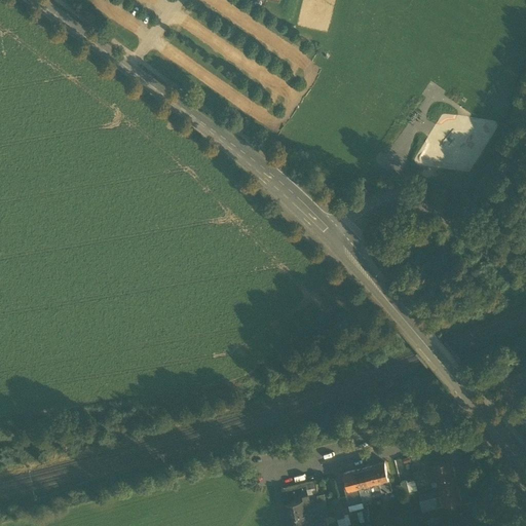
[(451,461),(433,465),(436,476),(453,472),(451,461)]
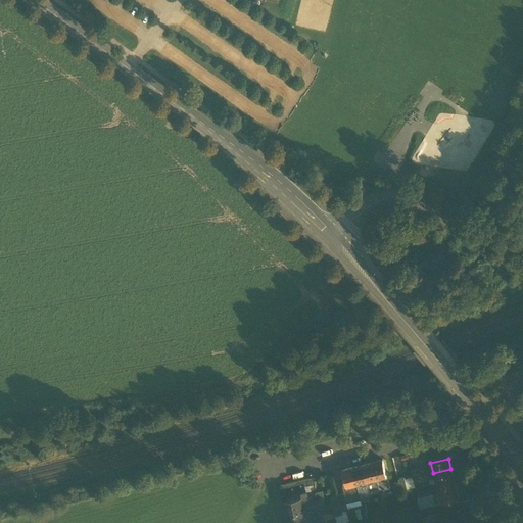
[(373,463),(377,480),(387,478),(383,460),(373,463)]
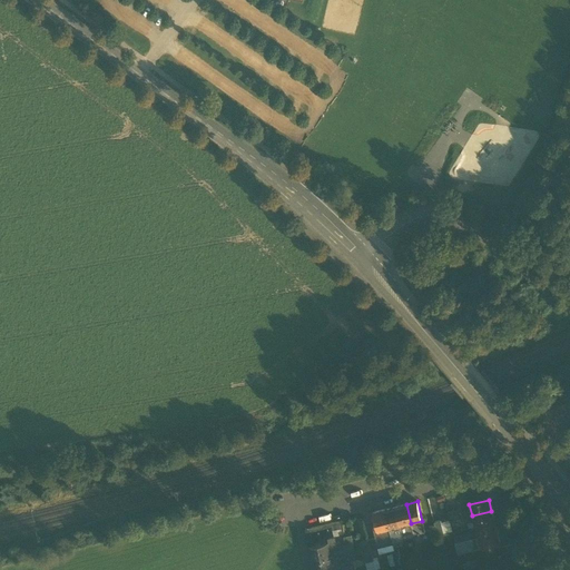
[(395,507),(400,527),(411,523),(406,504),(395,507)]
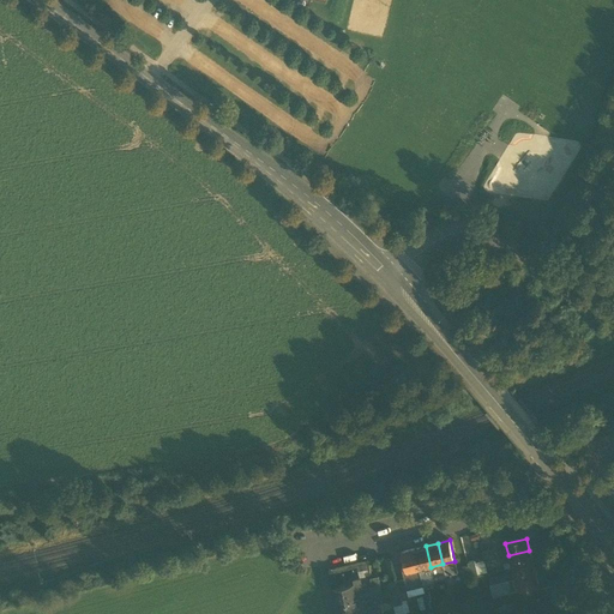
[(487,561),(509,555),(505,543),(499,545),(501,551),(497,552),(497,548),(482,553),(485,560),(485,561),(487,561)]
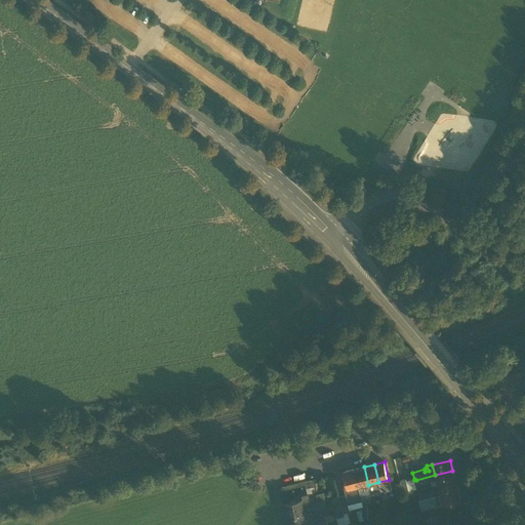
[(363,486),(368,485),(364,467),(354,470),(359,487),(362,500),(367,498),(363,486)]
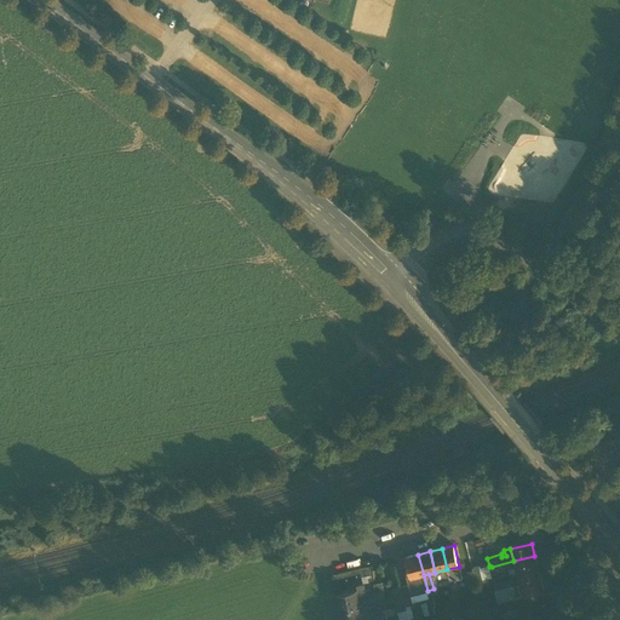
[(406,557),(409,573),(411,579),(424,575),(418,555),(406,557)]
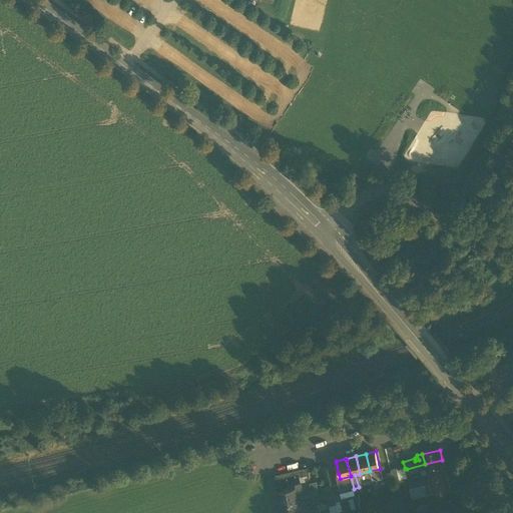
[(442,460),(425,464),(426,469),(427,474),(445,469),(442,460)]
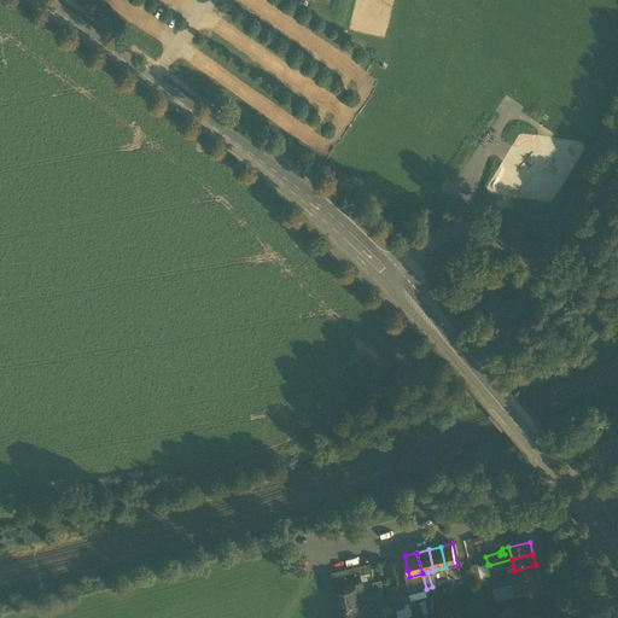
[(506,566),(513,565),(512,559),(490,565),(491,570),(506,566)]
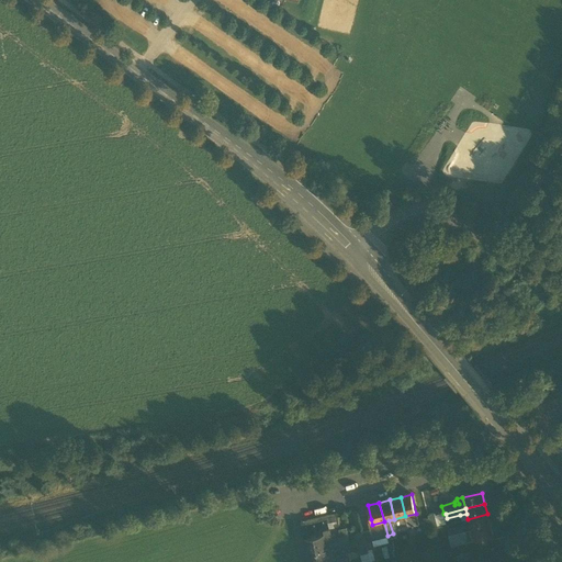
[(428,515),(428,518),(431,528),(438,526),(435,515),(435,513),(428,515)]
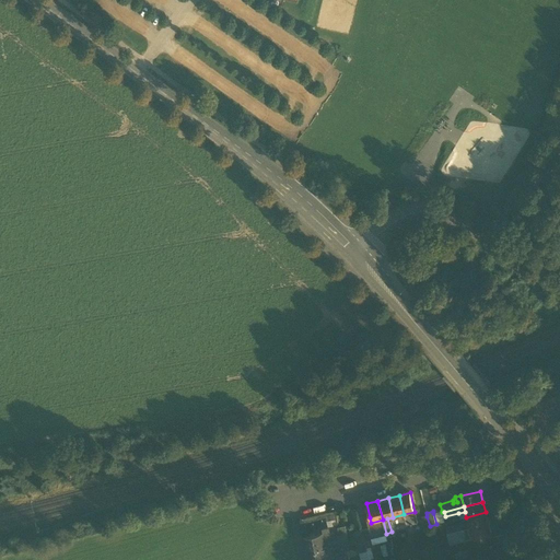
[(442,511),(433,513),(436,524),(444,522),(442,512),(442,511)]
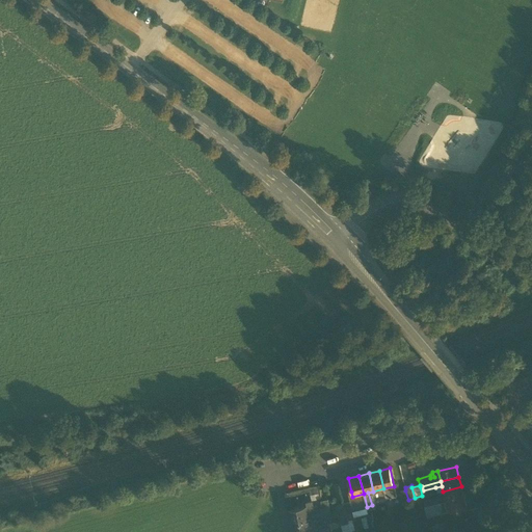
[(396,496),(394,486),(383,488),(384,494),(386,496),(387,498),(396,496)]
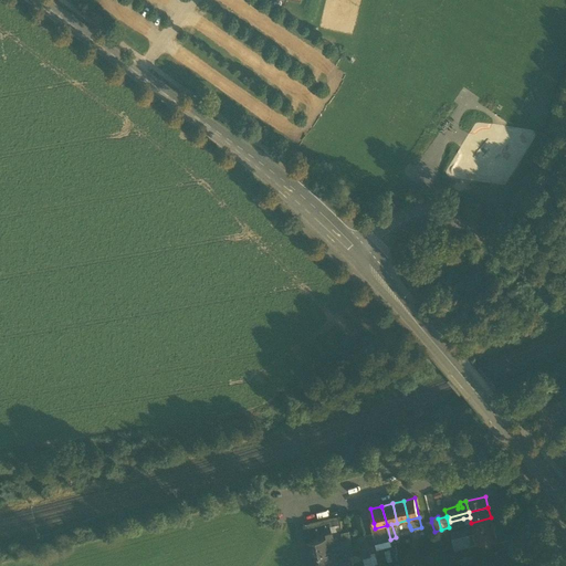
[(493,528),(491,517),(471,523),(473,530),(474,533),(493,528)]
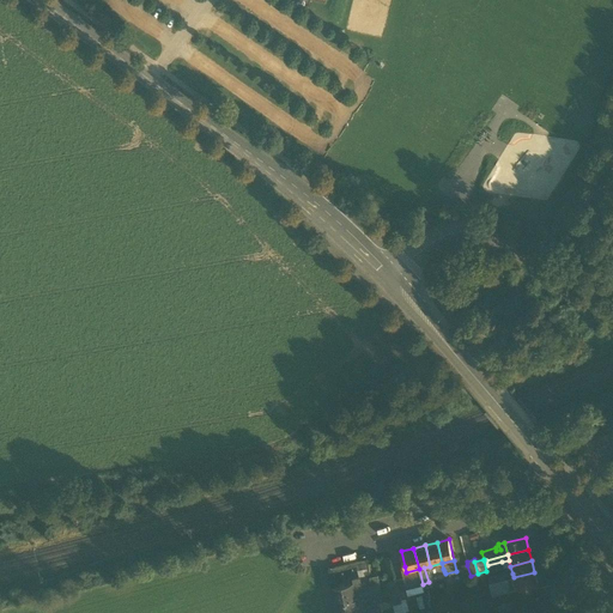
[(443,569),(442,563),(430,566),(432,574),(441,571),(441,569),(443,569)]
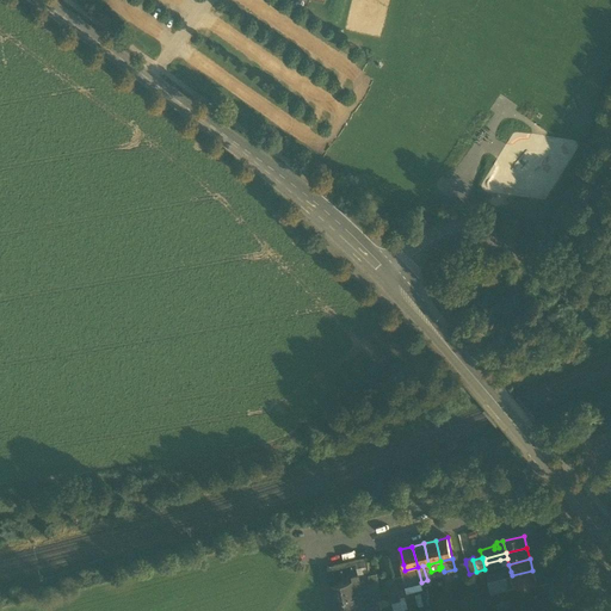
[(469,578),(469,574),(466,563),(458,565),(463,579),(469,578)]
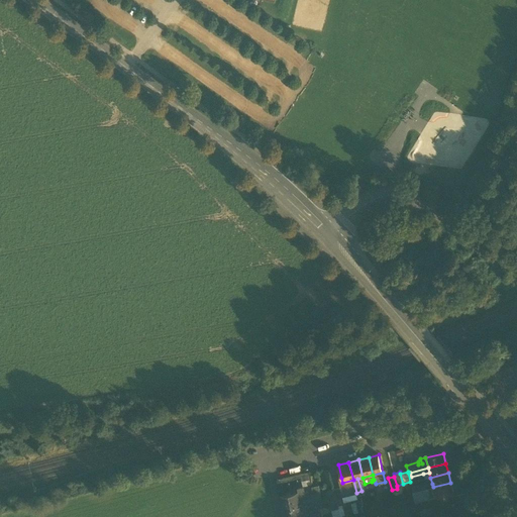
[(356,493),(353,480),(342,483),(341,478),(338,479),(340,488),(342,496),(356,493)]
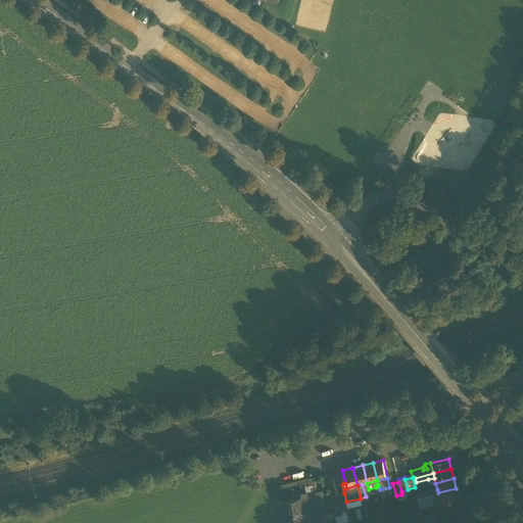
[(369,489),(367,483),(362,484),(366,496),(370,495),(369,489)]
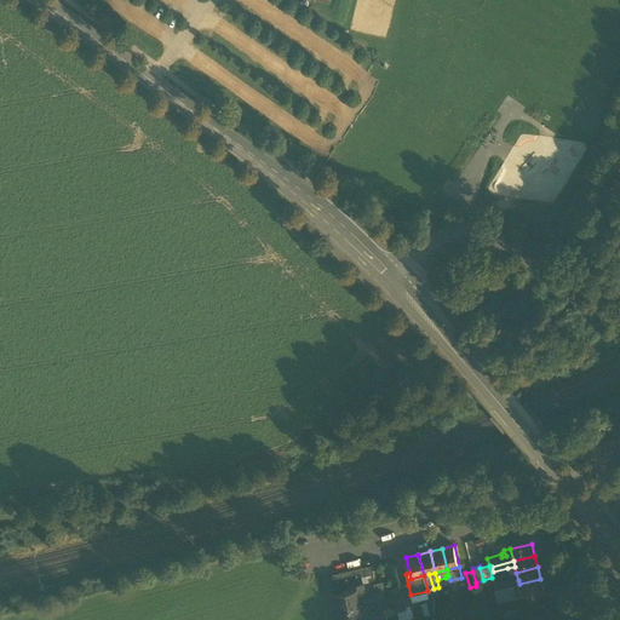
[(494,590),(520,584),(518,580),(514,581),(512,579),(493,584),(494,590)]
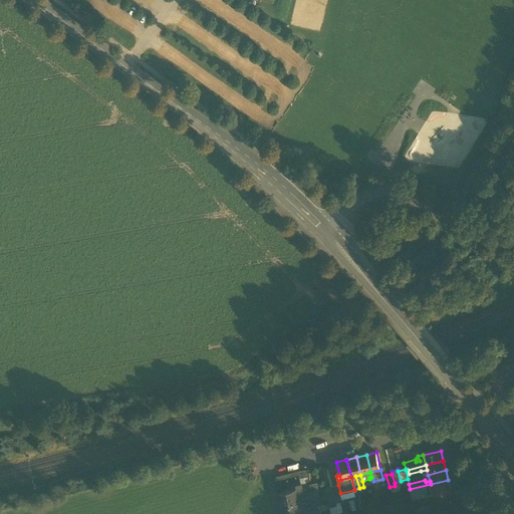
[(448,480),(431,484),(434,494),(451,490),(448,480)]
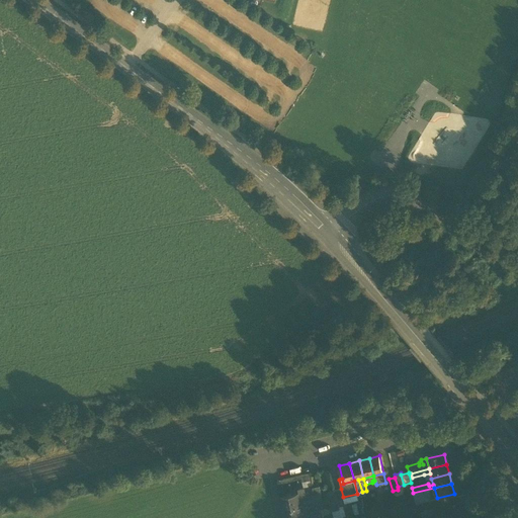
[(314,495),(316,500),(322,499),(323,499),(320,486),(313,488),(314,495)]
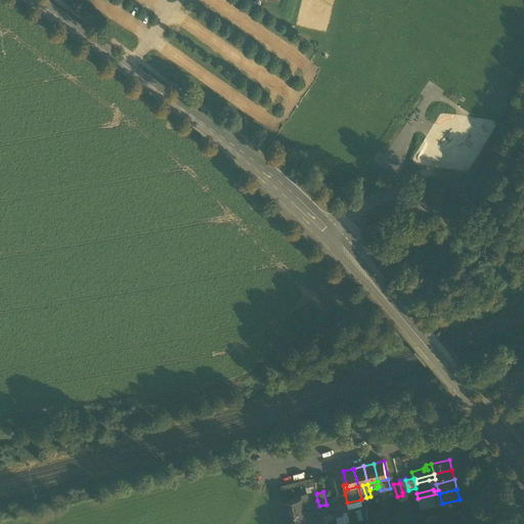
[(301,494),(301,498),(302,498),(303,503),(310,501),(308,493),(301,494)]
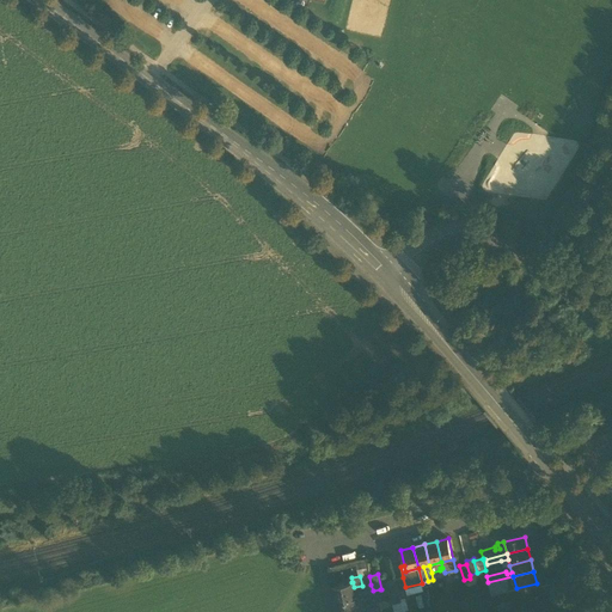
[(516,588),(513,576),(488,582),(489,583),(488,583),(491,595),(516,588)]
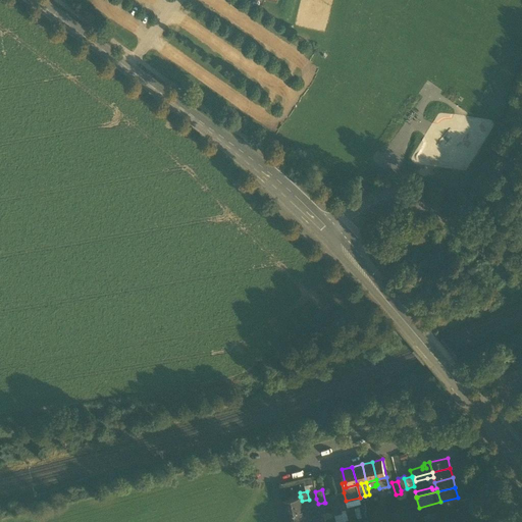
[(344,492),(337,494),(340,505),(346,504),(347,503),(346,501),(344,492)]
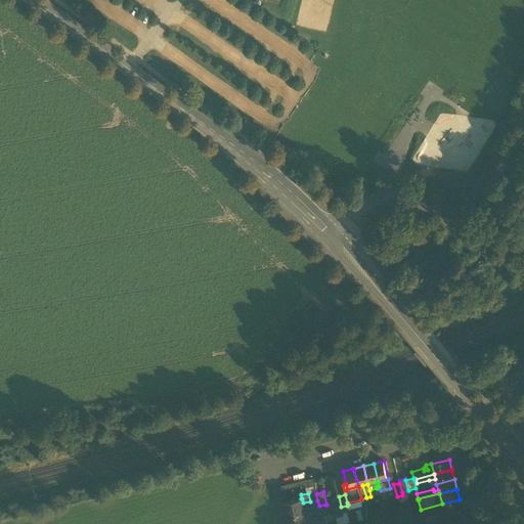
[(342,508),(341,507),(339,496),(331,497),(334,510),(342,508)]
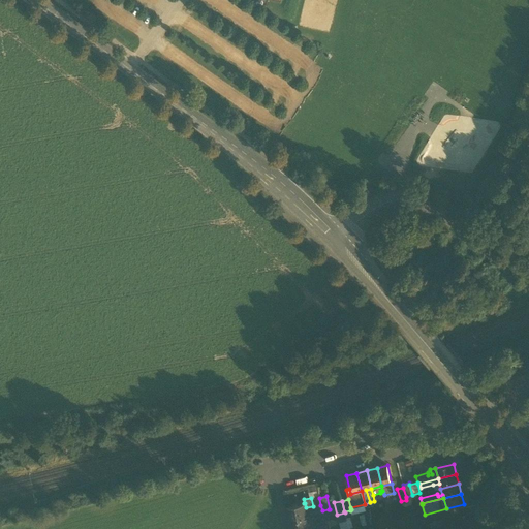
[(288,518),(312,512),(311,509),(306,510),(306,507),(305,503),(304,503),(286,507),(288,518)]
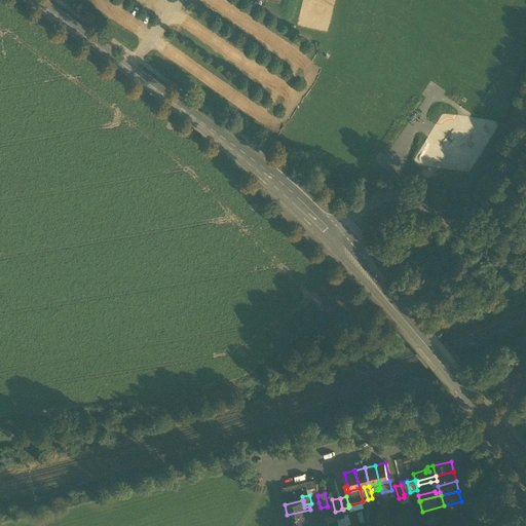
[(348,508),(349,511),(364,506),(363,501),(348,504),(349,506),(348,508)]
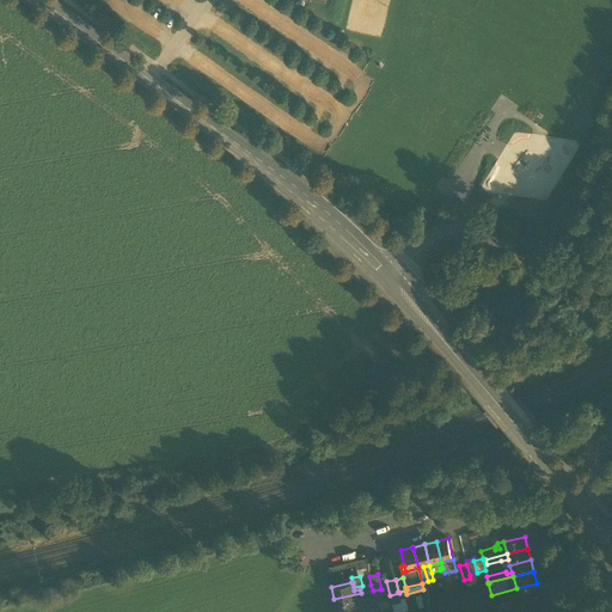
[(372,591),(361,593),(361,598),(356,599),(357,606),(366,605),(365,598),(373,597),(373,595),(372,591)]
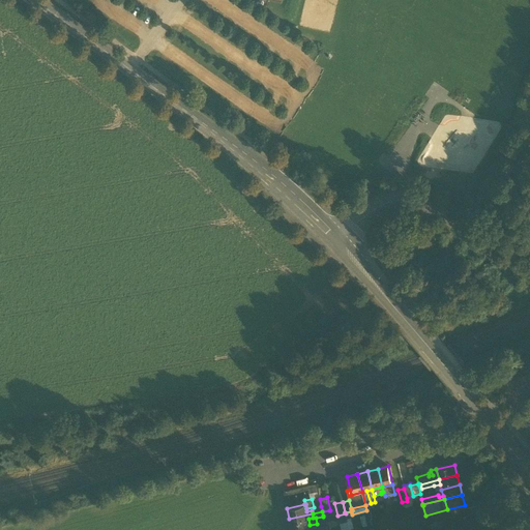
[(291,529),(310,525),(308,519),(313,518),(313,513),(289,519),(291,529)]
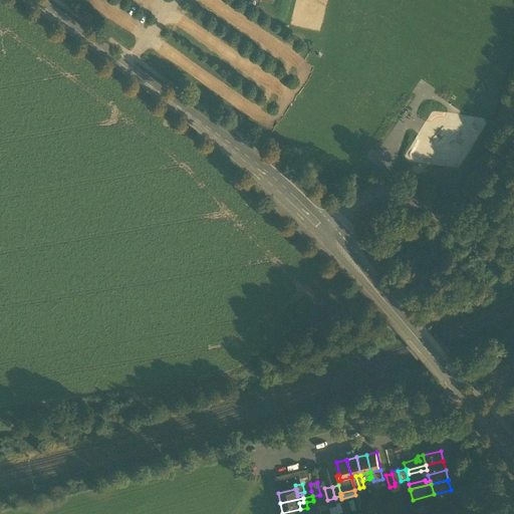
[(337,505),(329,507),(330,513),(339,513),(337,505)]
